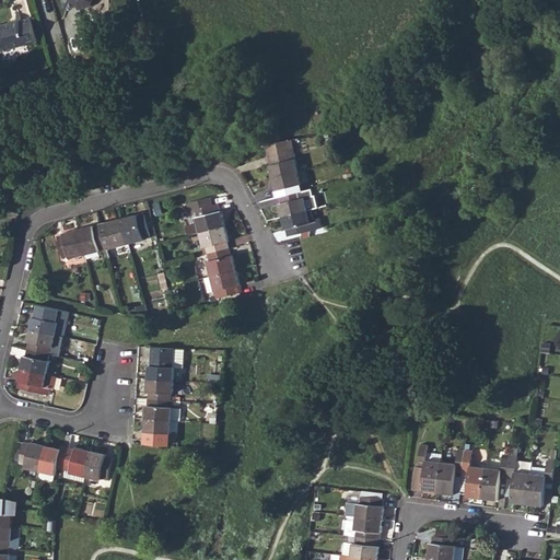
[(31,15),(0,24),(0,49),(10,47),(9,45),(26,41),(26,42),(37,38),(31,15)]
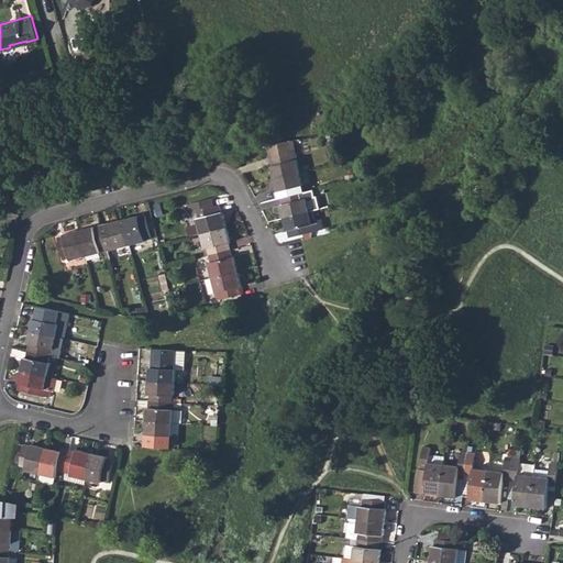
[(272,165),(275,178),(300,172),(293,140),(268,144),(273,164),(272,165)]
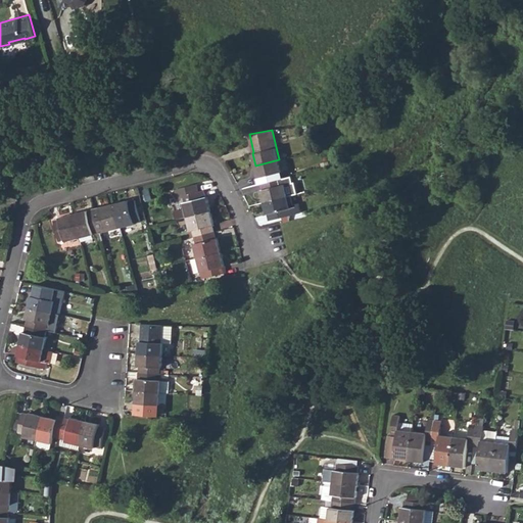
[(288,170),(286,158),(279,159),(282,172),(288,170)]
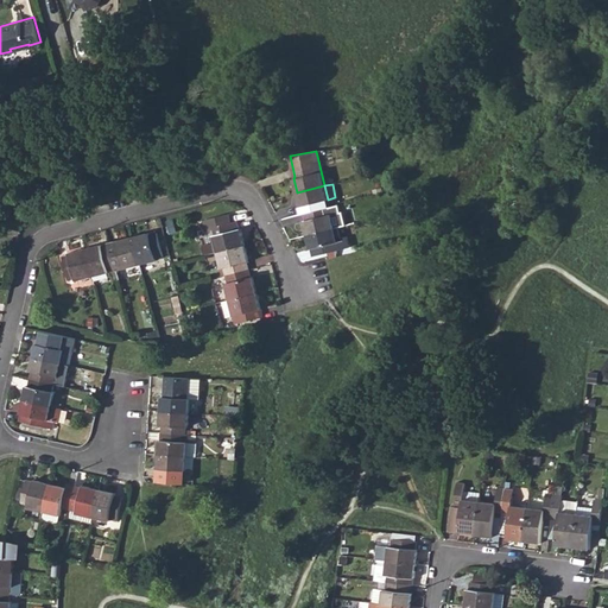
[(302,206),(304,213),(328,207),(325,201),(328,200),(324,185),(297,192),(301,206),(302,206)]
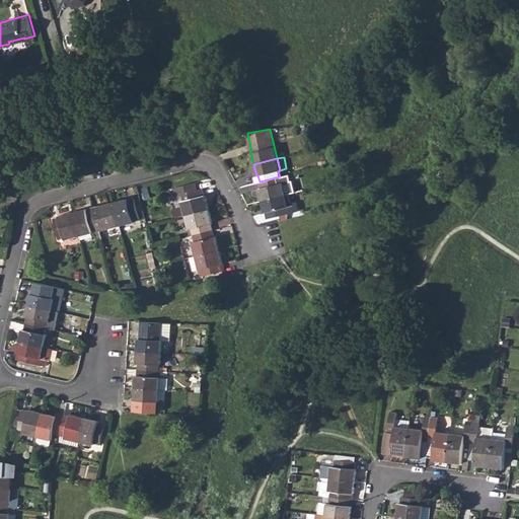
[(289,181),(287,174),(280,176),(282,183),(283,182),(289,181)]
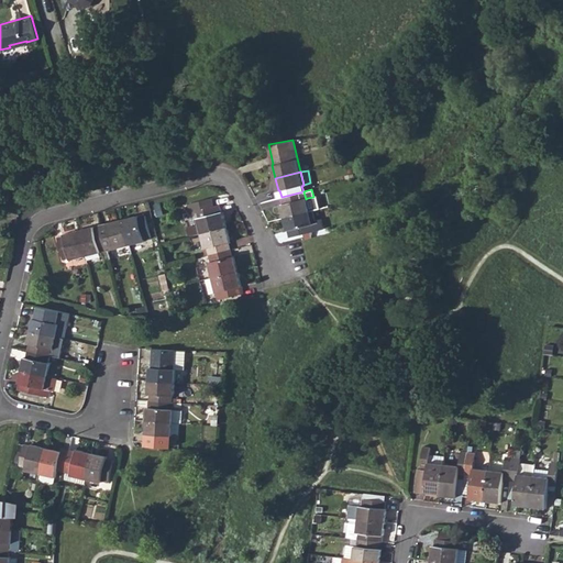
[(282,205),(284,218),(310,211),(307,198),(306,199),(304,191),(282,197),(284,203),(282,205)]
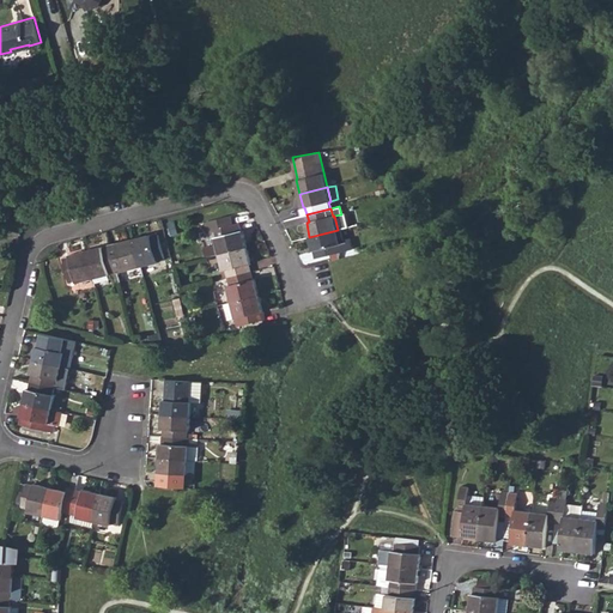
[(247,247),(243,230),(242,231),(240,223),(234,224),(231,216),(205,223),(206,231),(216,230),(217,237),(216,237),(219,254),(247,247)]
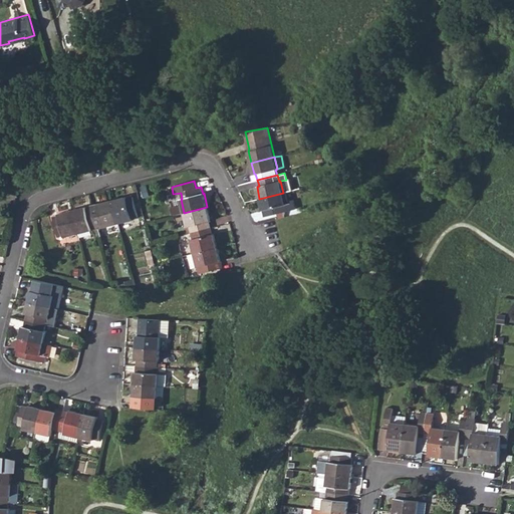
[(296,208),(294,199),(289,200),(287,192),(283,193),(259,199),(260,203),(262,210),(264,209),(265,213),(266,216),(286,210),(296,208)]
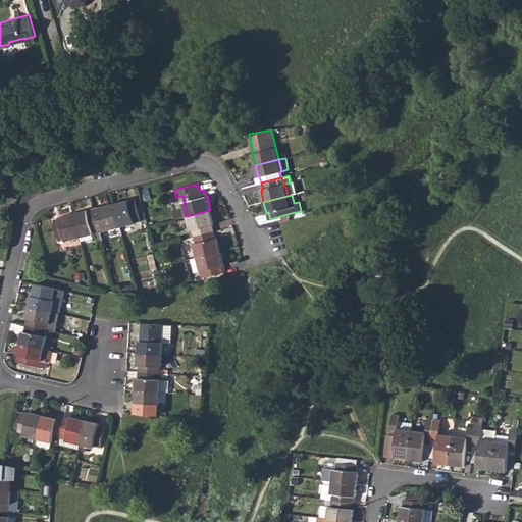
[(114,202),(120,226),(134,223),(133,221),(140,219),(135,199),(127,201),(127,199),(114,202)]
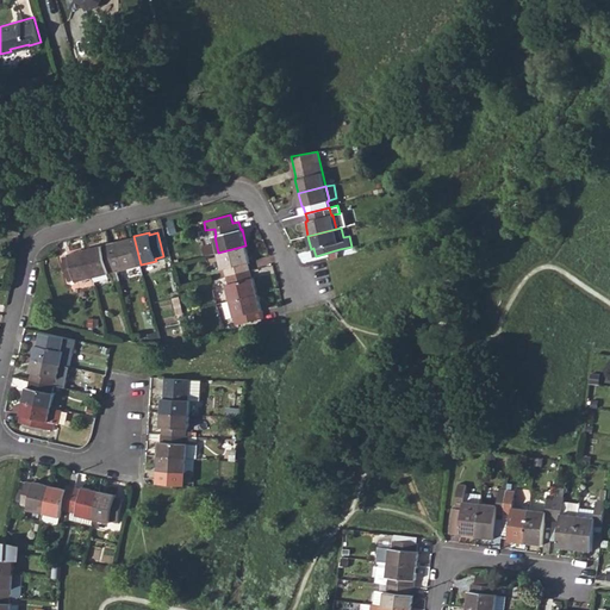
[(110,244),(116,268),(123,267),(124,269),(141,265),(134,236),(117,241),(117,243),(110,244)]
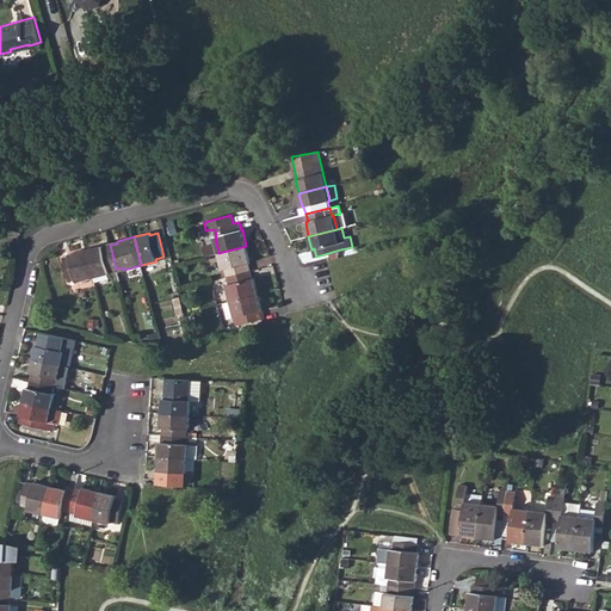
[(203,246),(207,255),(217,253),(215,242),(203,246)]
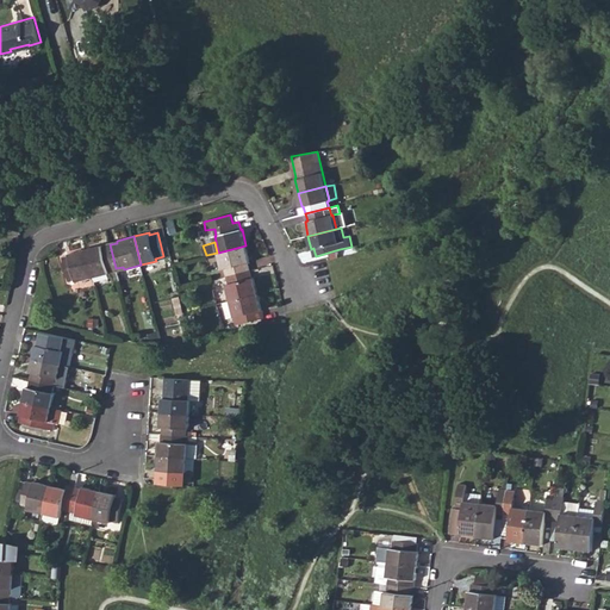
[(109,271),(116,268),(110,244),(103,246),(101,244),(86,248),(93,277),(109,273),(109,271)]
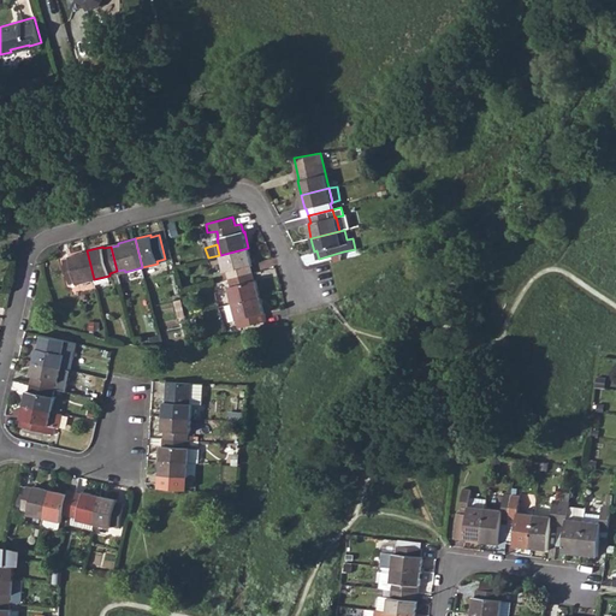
[(226,271),(229,278),(253,272),(250,264),(253,264),(248,248),(220,255),(225,271),(226,271)]
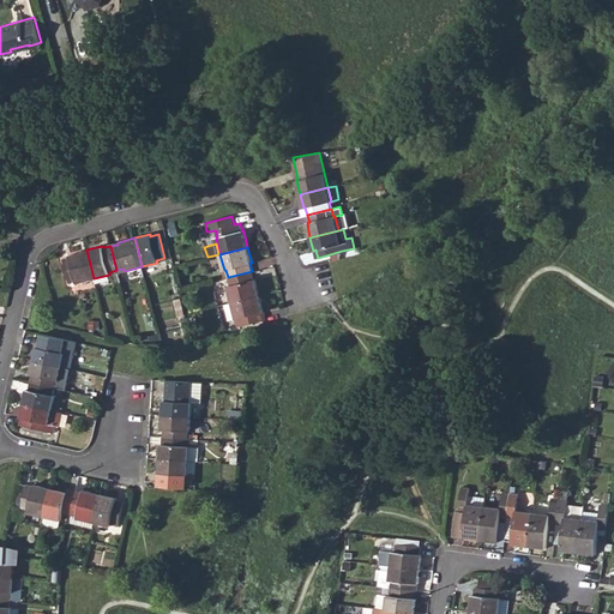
[(76,280),(77,283),(94,278),(86,250),(68,254),(70,257),(62,258),(68,282),(76,280)]
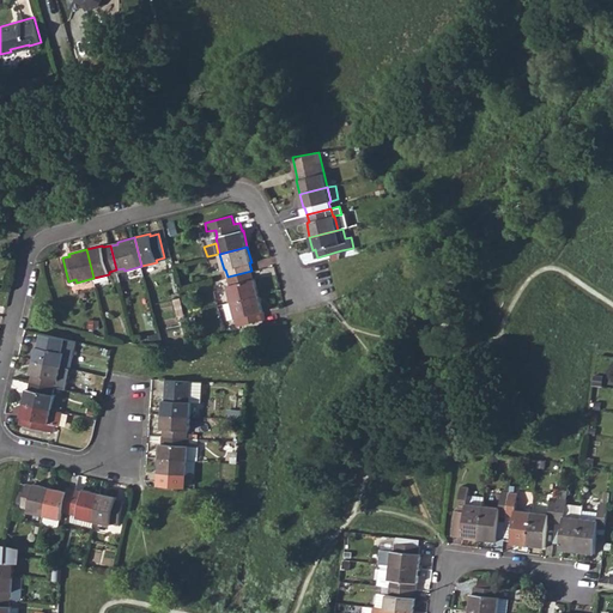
[(159,272),(157,262),(141,266),(144,275),(159,272)]
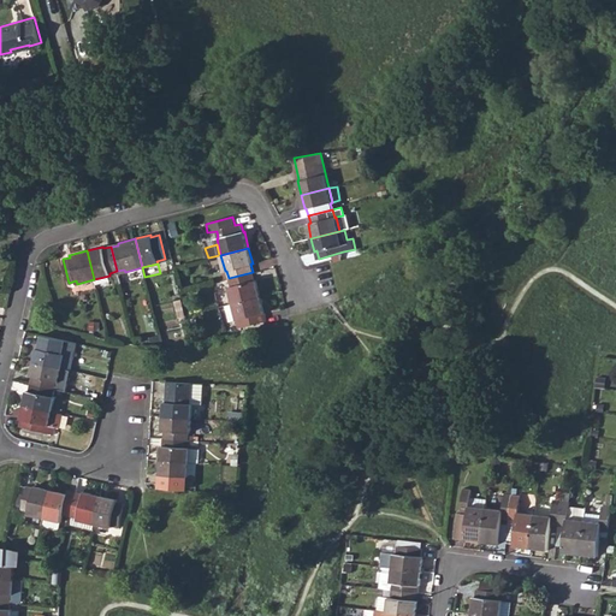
[(128,282),(125,272),(124,270),(117,271),(120,284),(128,282)]
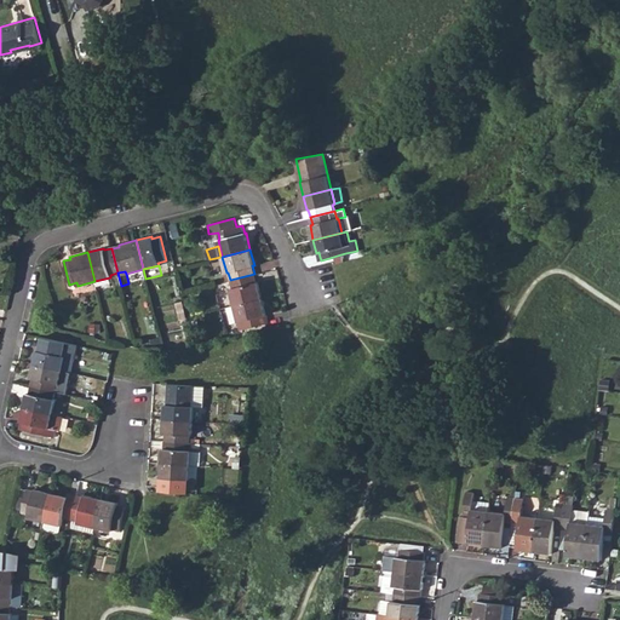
[(110,277),(113,287),(121,286),(118,273),(110,275),(110,277)]
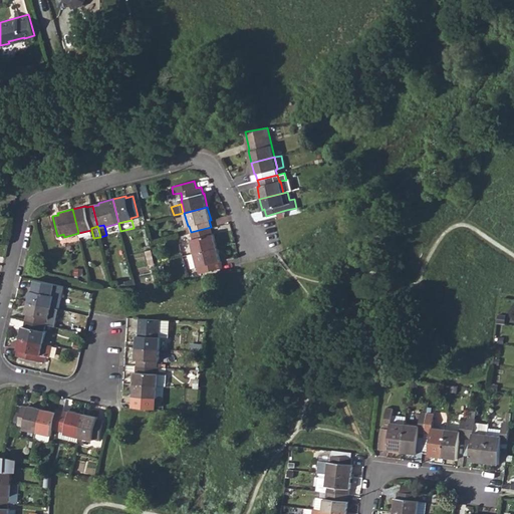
[(190,239),(194,253),(217,246),(214,233),(212,233),(211,227),(191,232),(192,238),(190,239)]
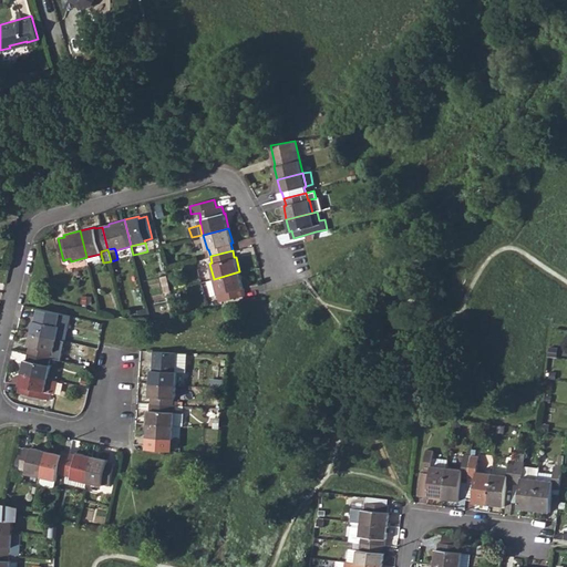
[(239,271),(214,279),(217,295),(219,295),(220,301),(244,296),(241,288),(243,288),(239,271)]
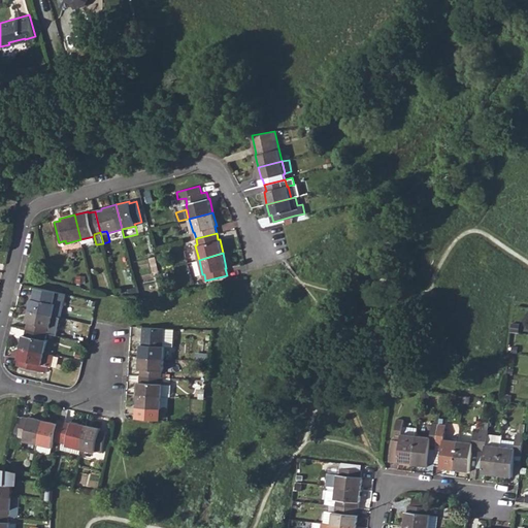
[(196,275),(202,274),(199,260),(192,261),(196,275)]
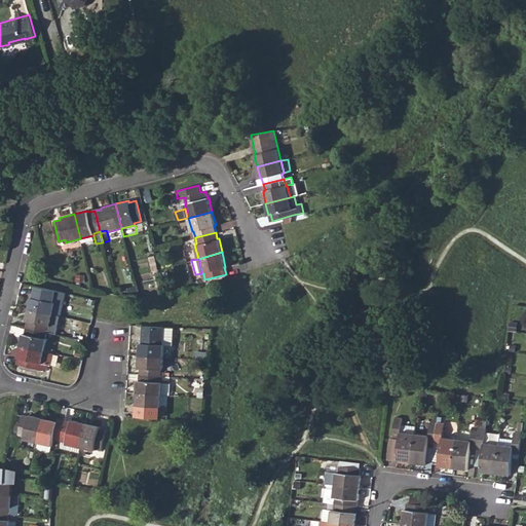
[(30,308),(53,313),(57,302),(54,301),(55,295),(57,290),(36,286),(35,290),(34,296),(32,296),(30,308)]
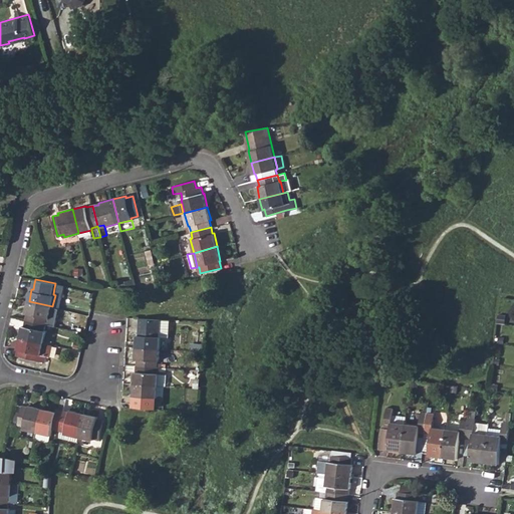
[(54,288),(53,294),(55,295),(52,306),(57,307),(61,289),(62,285),(55,283),(54,288)]
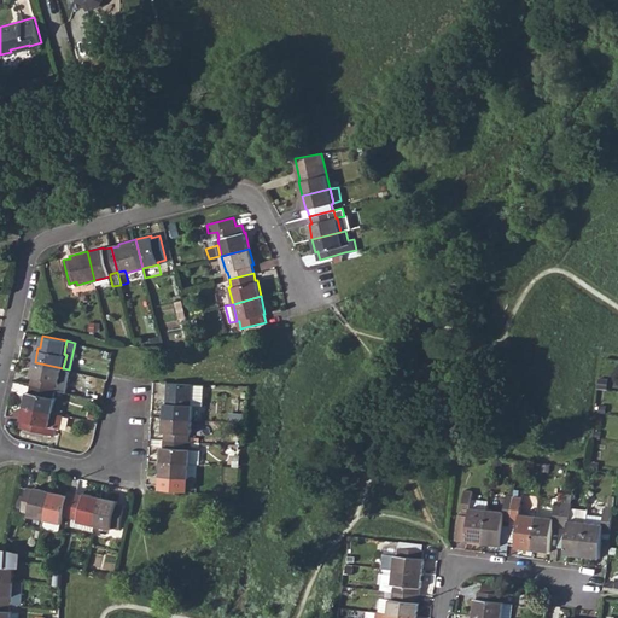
[(31,384),(56,390),(58,383),(60,383),(63,368),(35,362),(31,377),(33,377),(31,384)]
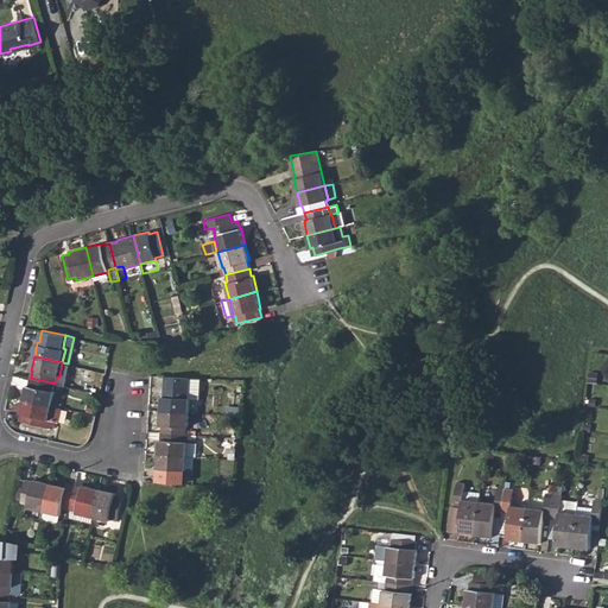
[(64,385),(68,363),(62,362),(59,377),(57,377),(55,384),(64,385)]
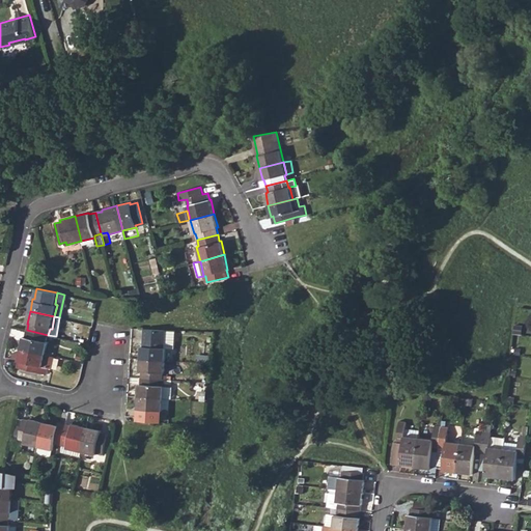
[(22,347),(46,354),(48,341),(47,340),(48,335),(27,330),(26,337),(24,337),(22,347)]
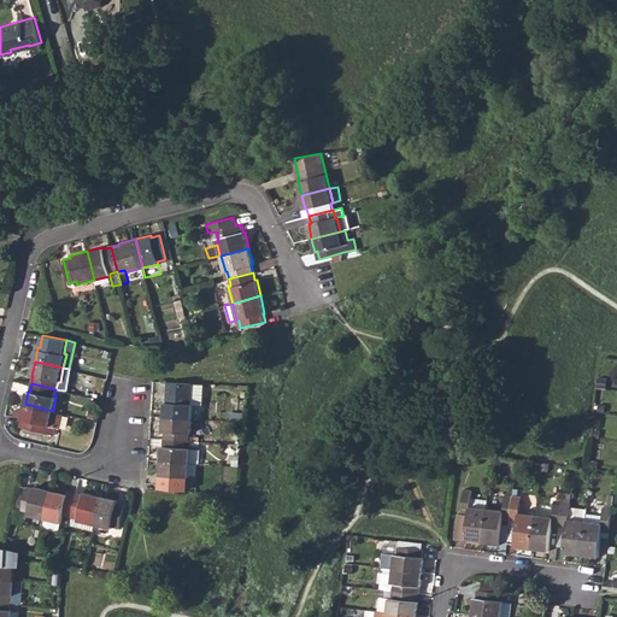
[(164,416),(193,418),(193,404),(192,404),(193,389),(168,388),(168,403),(165,401),(164,416)]
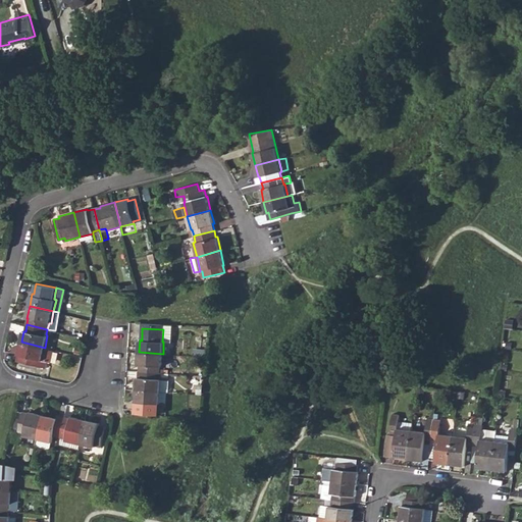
[(163,342),(172,343),(172,330),(163,329),(162,342),(163,342)]
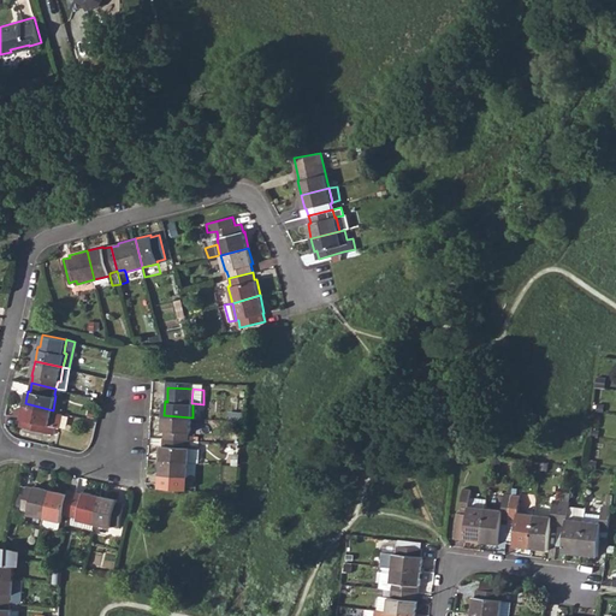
[(22,427),(54,433),(57,425),(49,425),(53,410),(25,403),(22,418),(23,419),(22,427)]
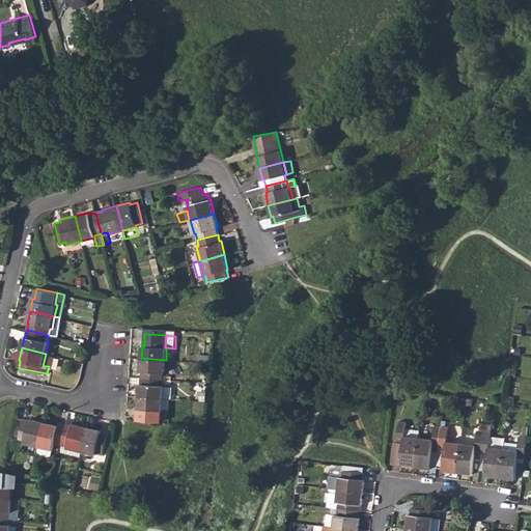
[(141,376),(163,379),(164,372),(165,371),(166,360),(141,358),(140,371),(141,371),(141,376)]
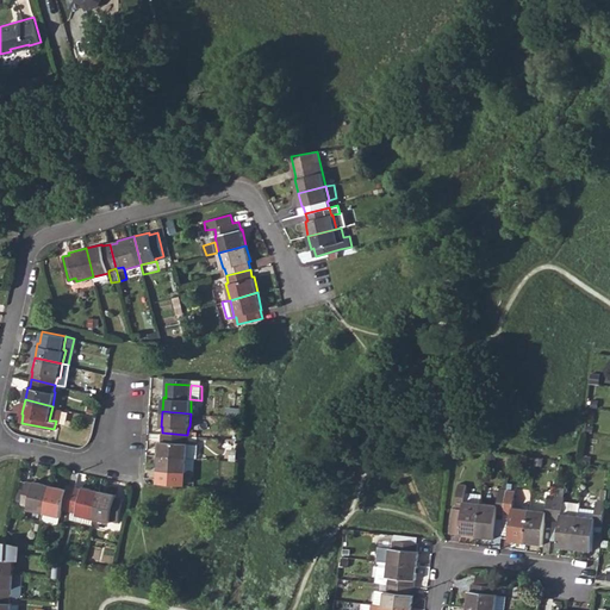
[(159,455),(187,458),(188,442),(187,442),(187,435),(162,433),(162,441),(160,441),(159,455)]
